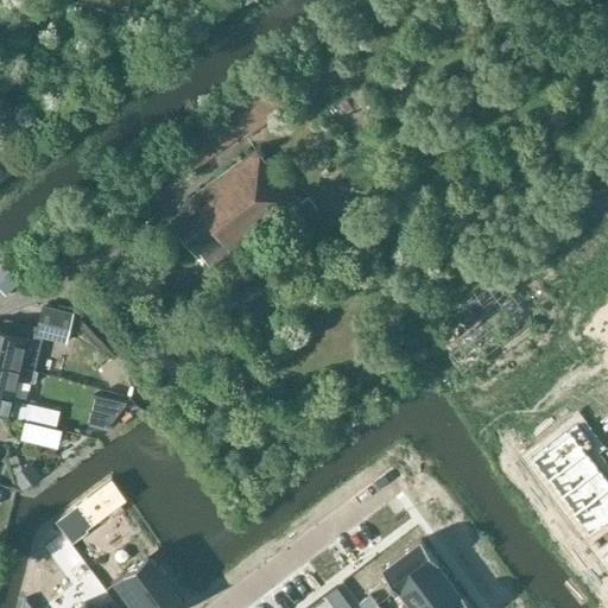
[(264,78),(172,145),(195,175),(286,108),(264,78)]
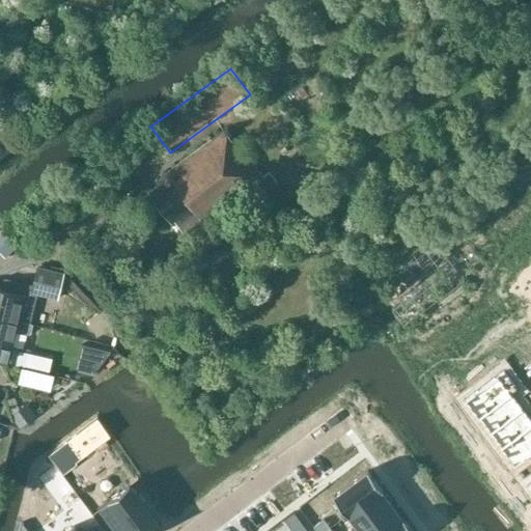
[(247,189),(255,201),(277,186),(269,173),(262,177),(238,144),(234,146),(224,133),(168,174),(170,177),(149,192),(172,223),(175,221),(185,234),(247,189)]
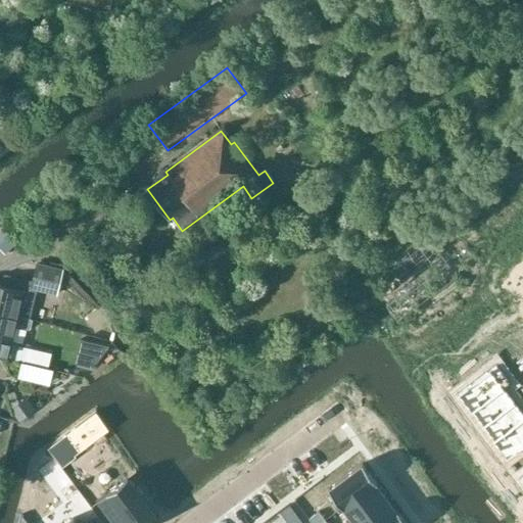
[(4,226),(0,229),(0,241),(8,250),(18,241),(4,226)]
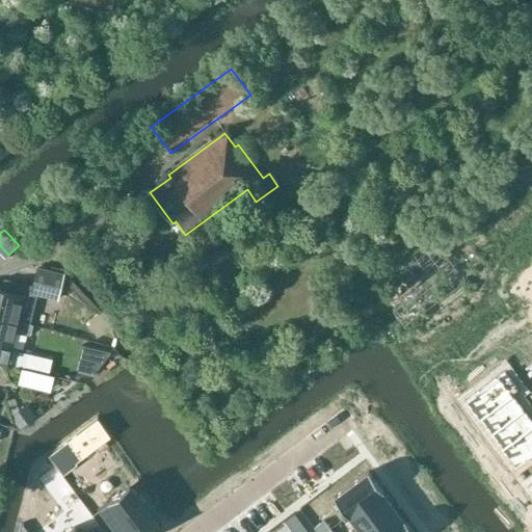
[(0,316),(28,323),(35,294),(57,298),(64,274),(38,267),(34,284),(4,277),(1,290),(0,290),(0,316)]
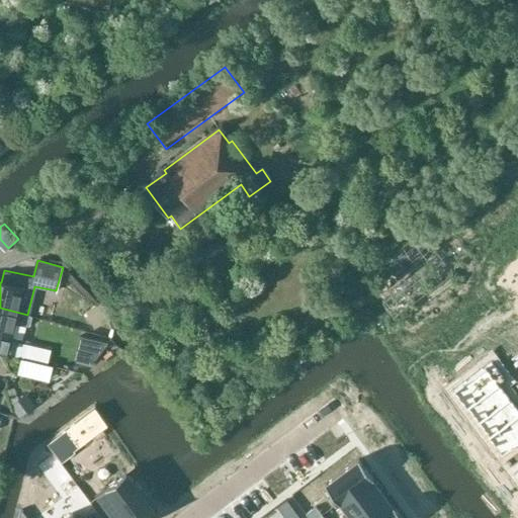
[(31,316),(27,315),(0,308),(0,354),(14,357),(18,340),(11,339),(15,320),(19,320),(18,323),(29,325),(31,316)]
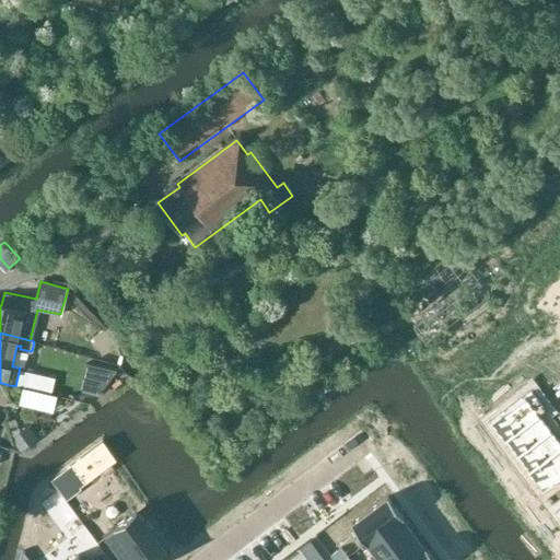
[(85,364),(79,389),(98,394),(116,371),(85,364)]
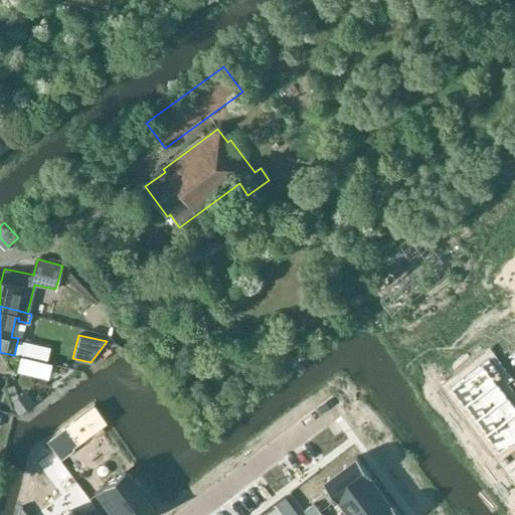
[(22,356),(18,372),(49,379),(53,363),(22,356)]
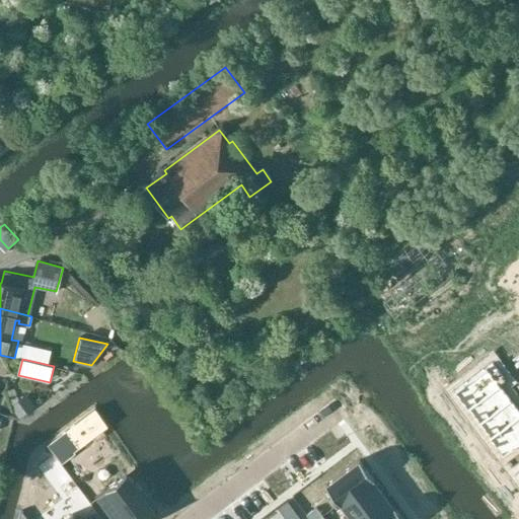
[(486,367),(453,391),(466,409),(499,384),(486,367)]
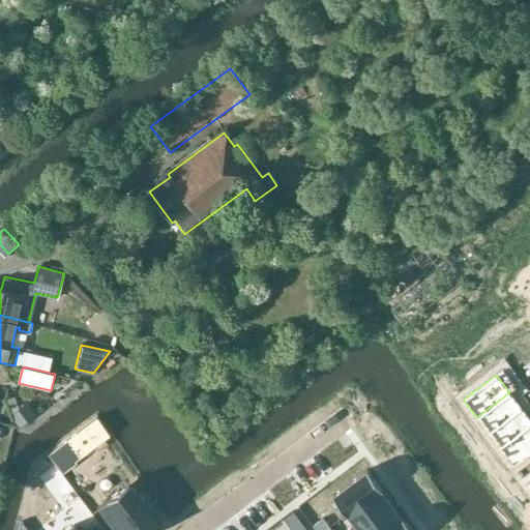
[(509,392),(476,417),(488,432),(521,407),(509,392)]
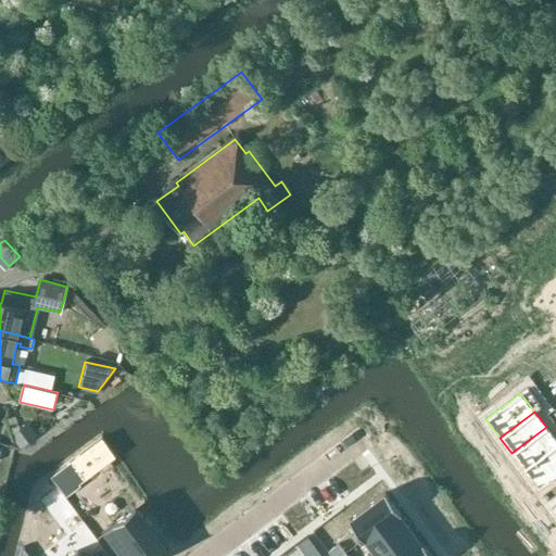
[(32,426),(15,439),(23,447),(39,434),(32,426)]
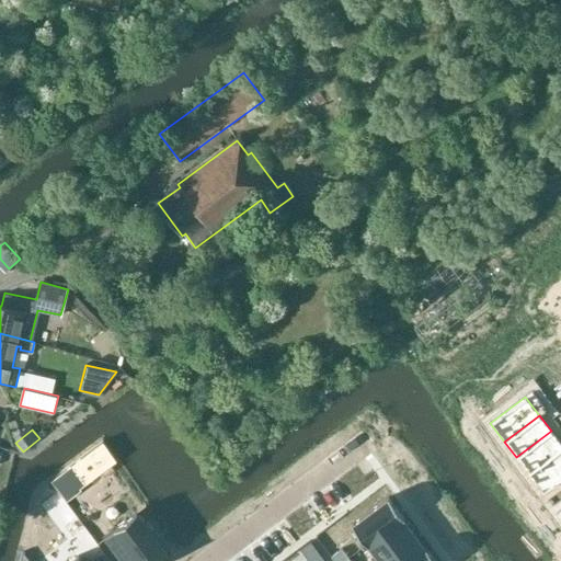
[(560,444),(551,431),(516,457),(528,473),(560,448),(560,444)]
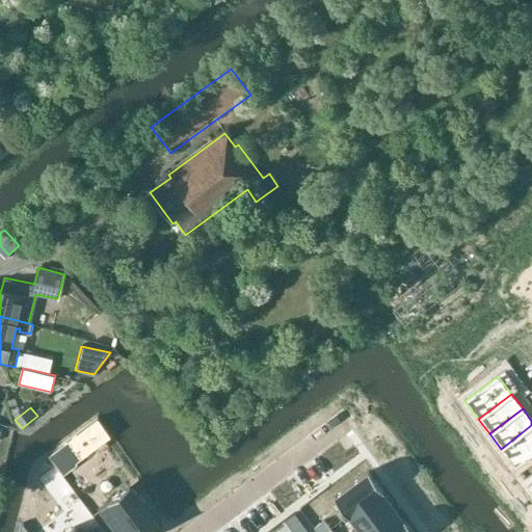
[(531,425),(501,449),(513,467),(531,452),(531,425)]
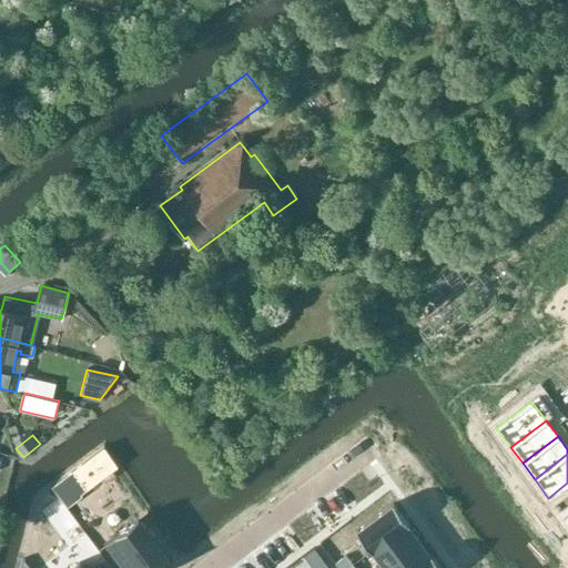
[(394,503),(356,530),(372,550),(408,524),(394,503)]
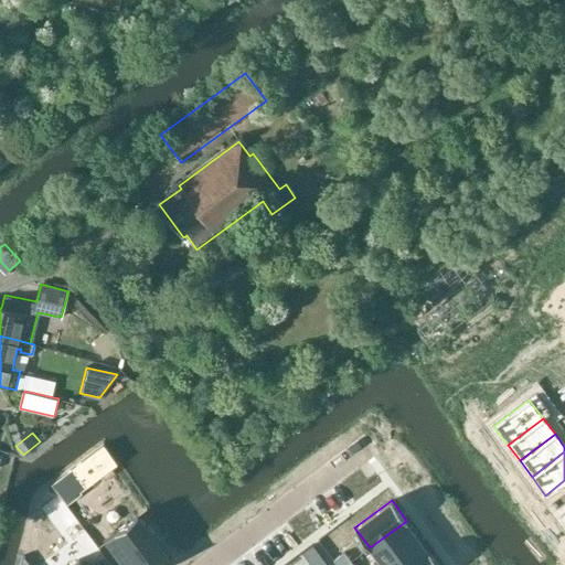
[(116,534),(105,543),(121,564),(164,564),(171,561),(138,515),(115,532),(116,534)]
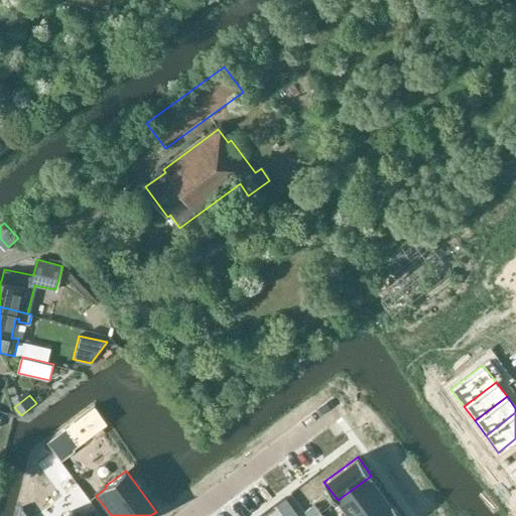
[(371,476),(338,500),(338,501),(339,501),(349,515),(381,491),(371,477),(372,476),(371,476)]
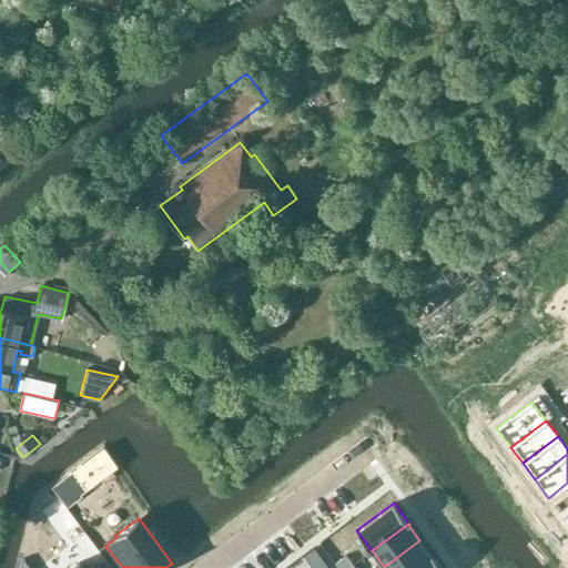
[(419,540),(384,567),(385,567),(415,567),(433,555),(432,554),(430,555),(419,540)]
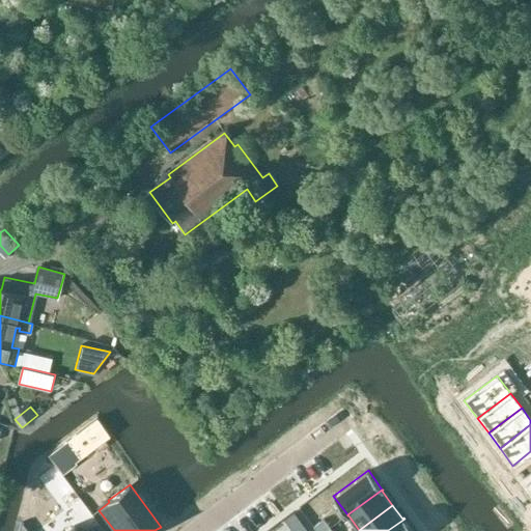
[(324,519),(313,527),(316,530),(326,530),(330,528),(324,519)]
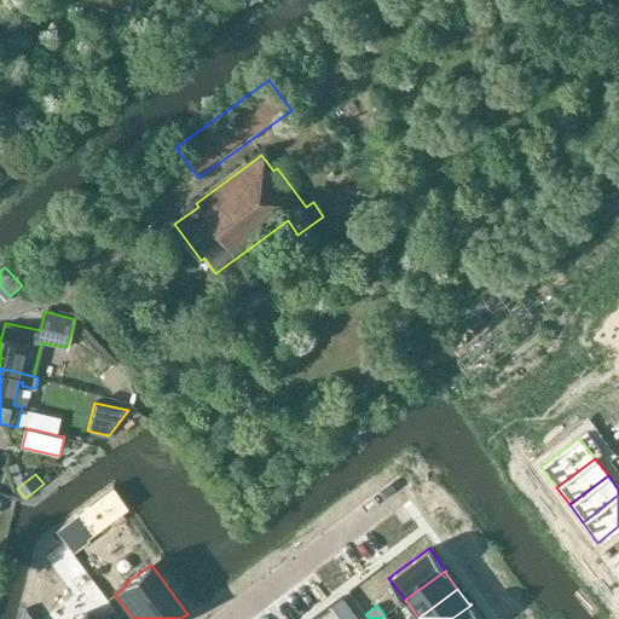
[(481,618),(472,605),(452,618),(481,618)]
